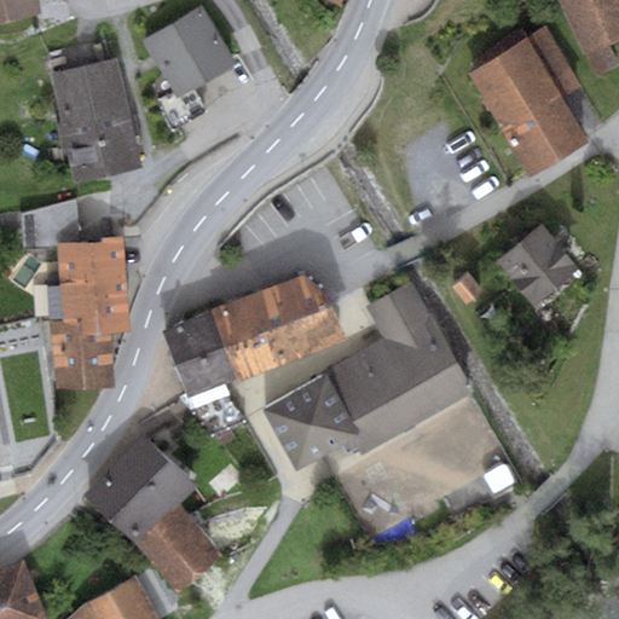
[(36,0),(0,0),(0,19),(40,12),(36,0)]
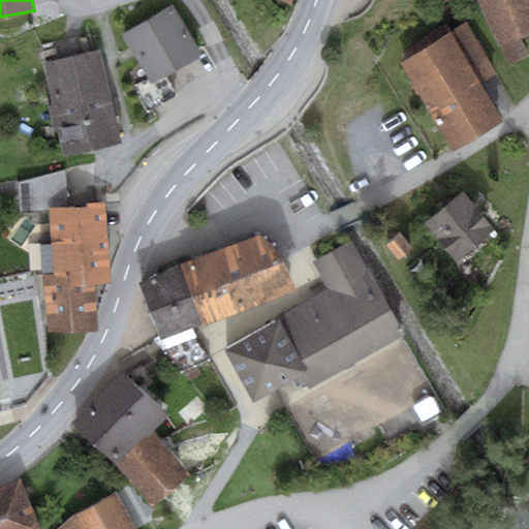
[(528,0),(478,0),(499,47),(502,47),(509,65),(528,57),(528,54),(522,37),(528,34),(528,0)]
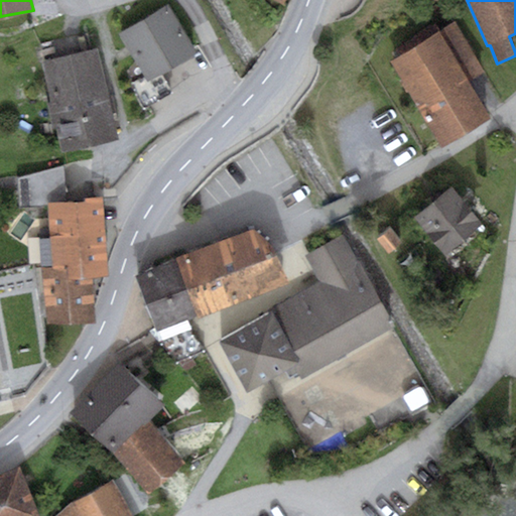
[(169,4),(118,33),(144,79),(131,86),(143,108),(173,91),(163,74),(198,54),(169,4)]
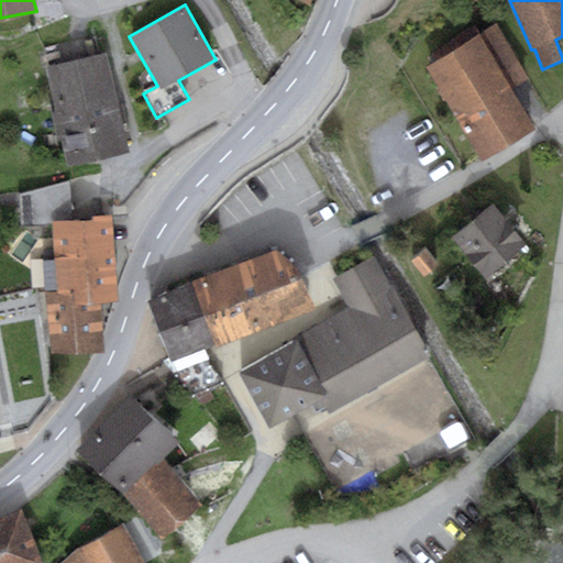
[(497,25),(479,35),(512,89),(529,79),(497,25)]
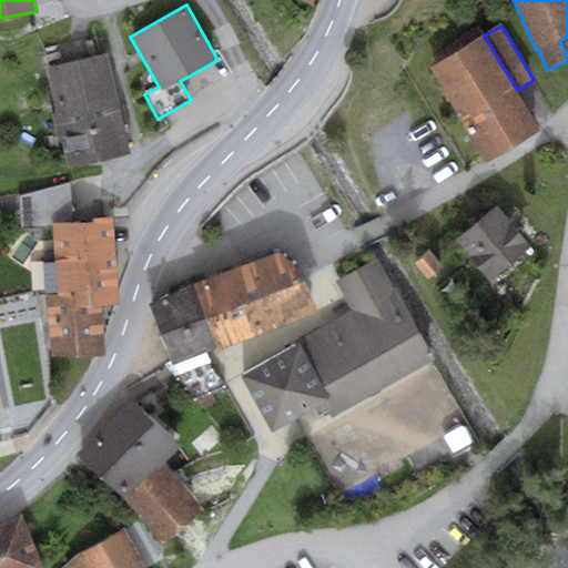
[(484,36),(434,66),(488,158),(539,128),(517,90),(484,36)]
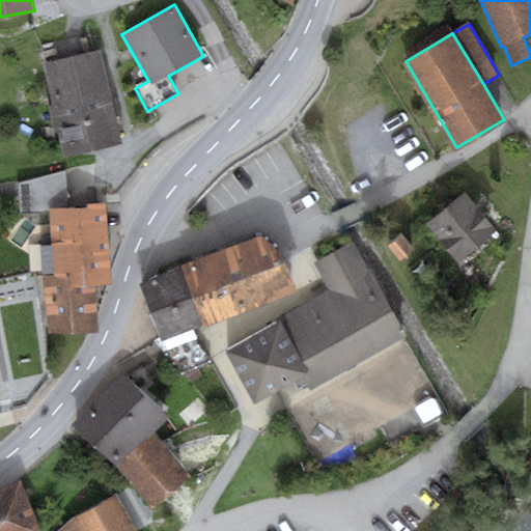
[(43,45),(46,62),(94,52),(90,34),(43,45)]
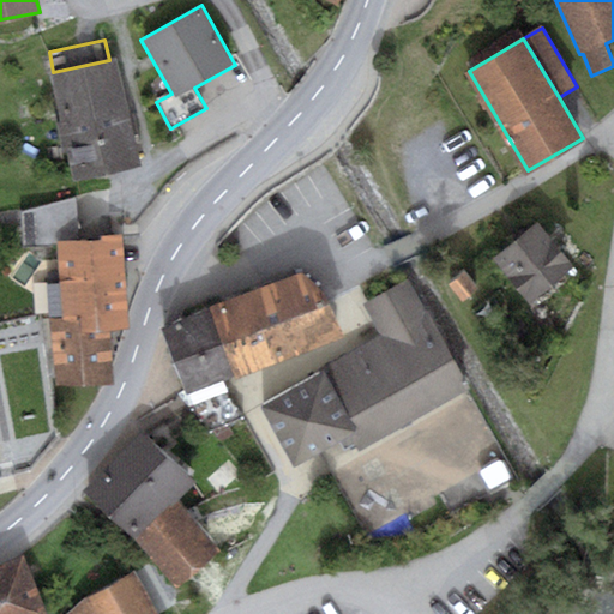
[(139,164),(116,59),(109,60),(53,72),(50,73),(74,179),(139,164)]
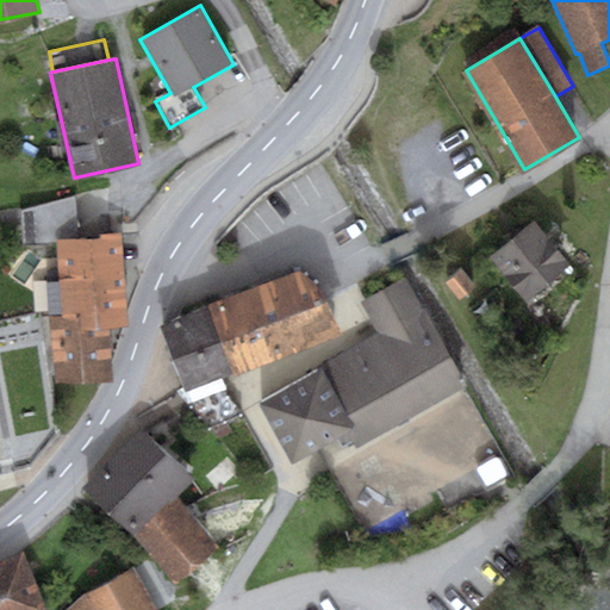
[(75,195),(18,211),(22,242),(58,241),(79,240),(75,195)]
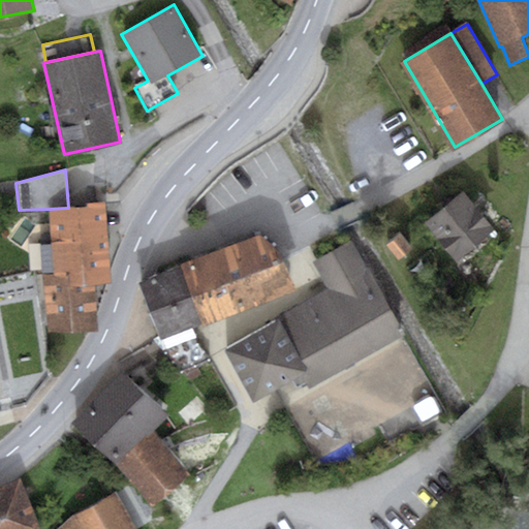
[(494,229),(463,191),(424,223),(455,260),(494,229)]
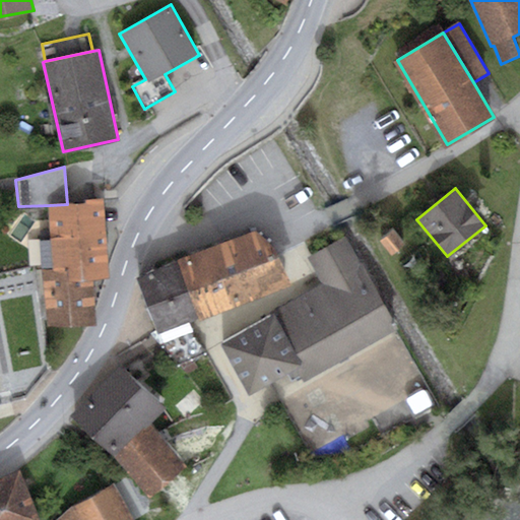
[(50,205),(54,272),(89,271),(107,270),(102,202),(67,204),(50,205)]
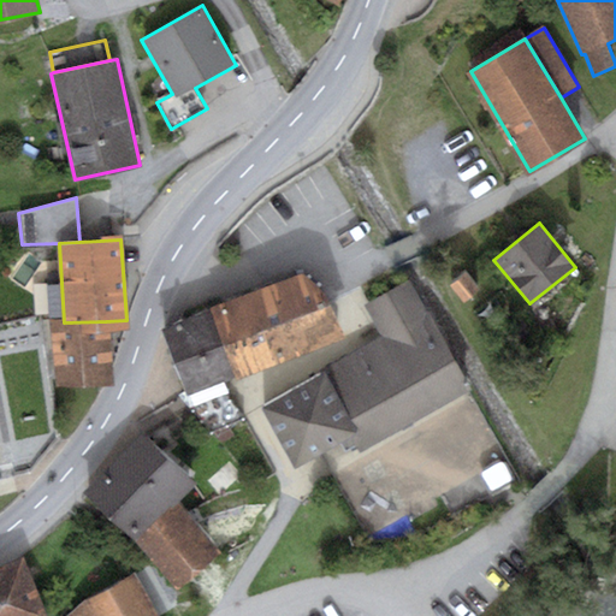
[(466,273),(451,285),(465,302),(479,290),(466,273)]
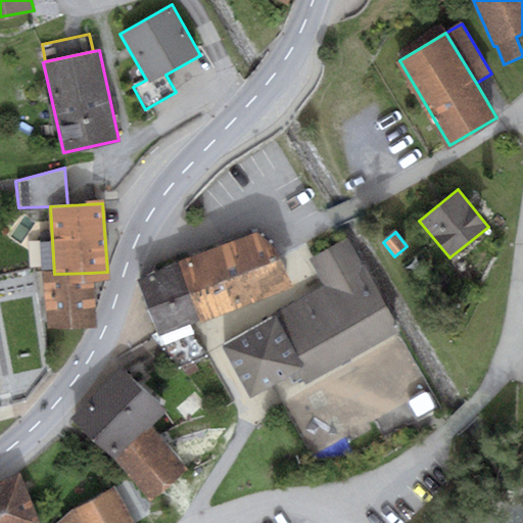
[(254,233),(138,280),(160,334),(291,288),(276,249),(254,233)]
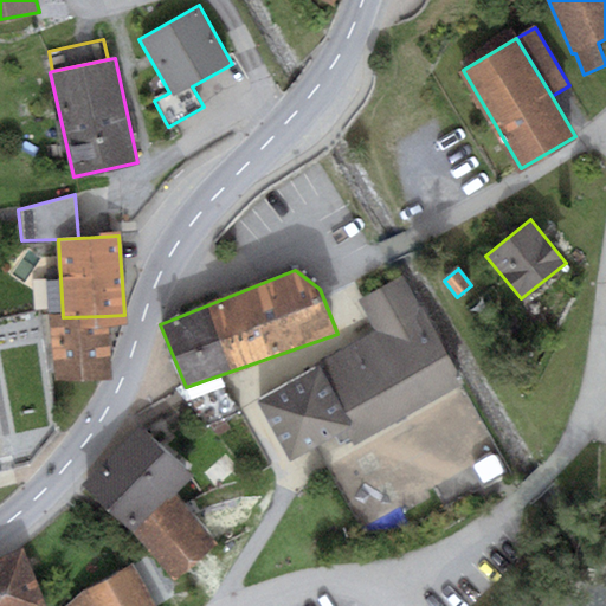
[(419,304),(404,277),(361,301),(380,335),(263,400),(294,456),(335,433),(341,444),(350,438),(354,446),(466,384),(421,303),(419,304)]
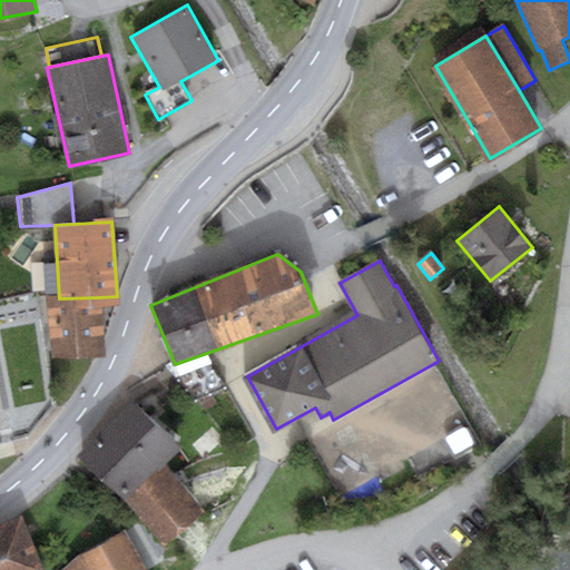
[(100,350),(98,297),(59,298),(49,300),(51,352),(100,350)]
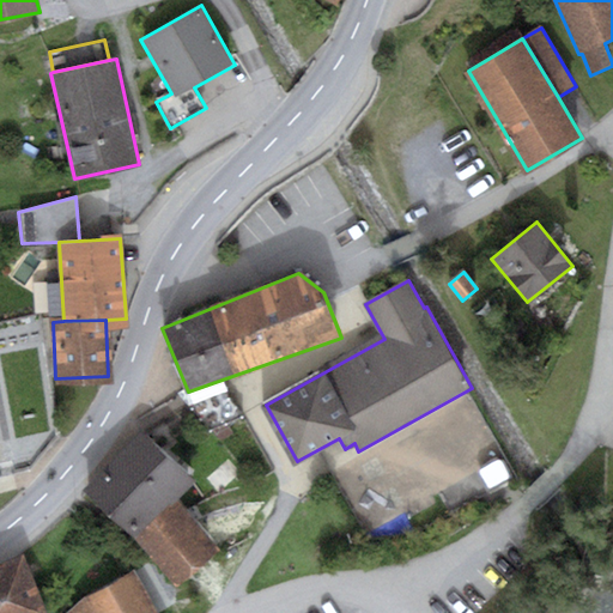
[(236,406),(204,418),(217,437),(247,422),(236,406)]
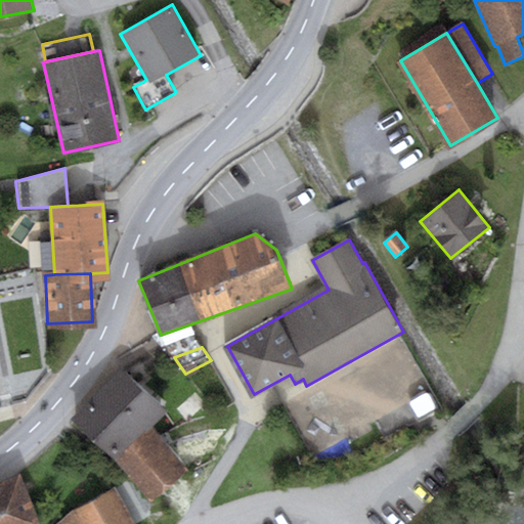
[(166,411),(120,369),(74,419),(115,461),(150,426),(166,411)]
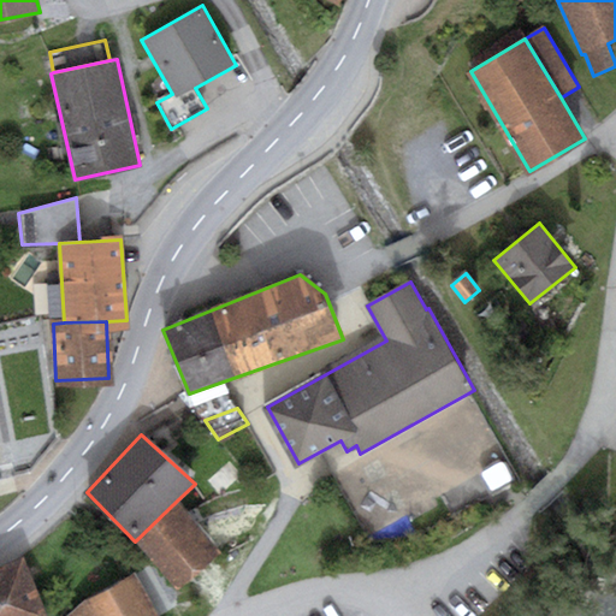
[(177,501),(135,542),(177,590),(223,552),(177,501)]
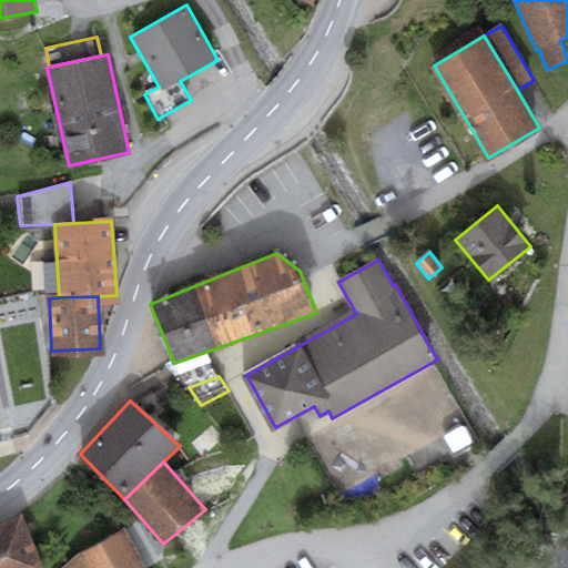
[(0,567),(44,567),(23,515),(0,524),(0,567)]
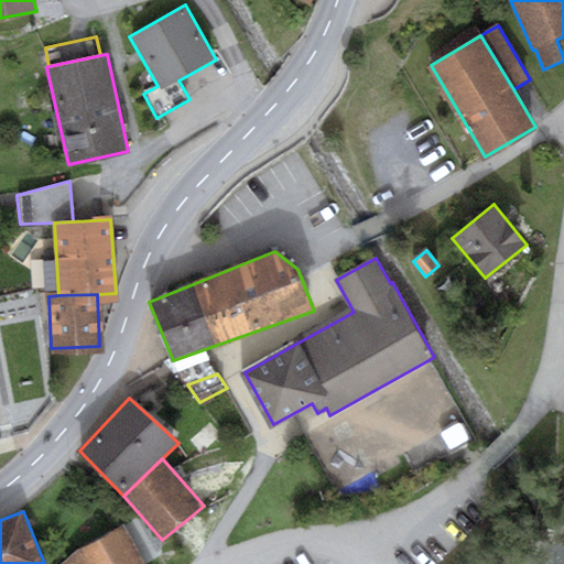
[(152,538),(138,517),(84,544),(61,563),(145,563),(136,546),(152,538)]
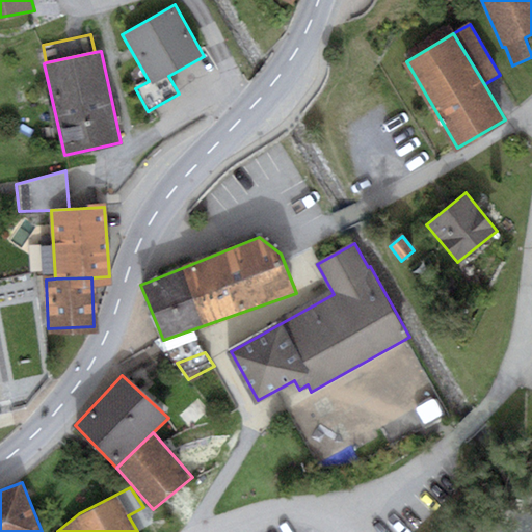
All buildings are outlined.
